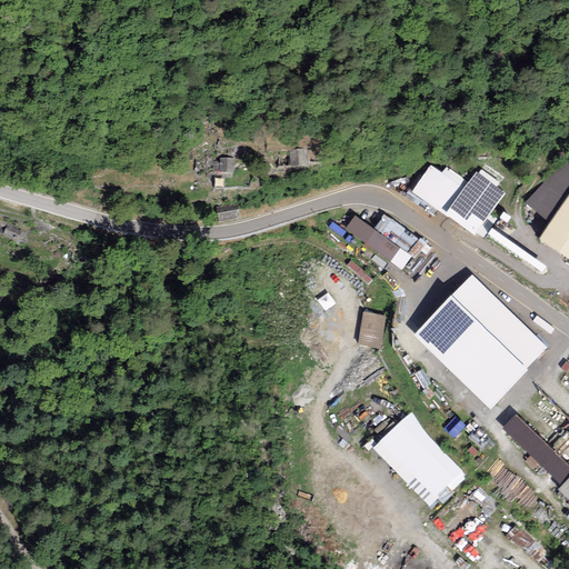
[(235,160),(221,159),(220,162),(219,173),(233,175),(235,160)]
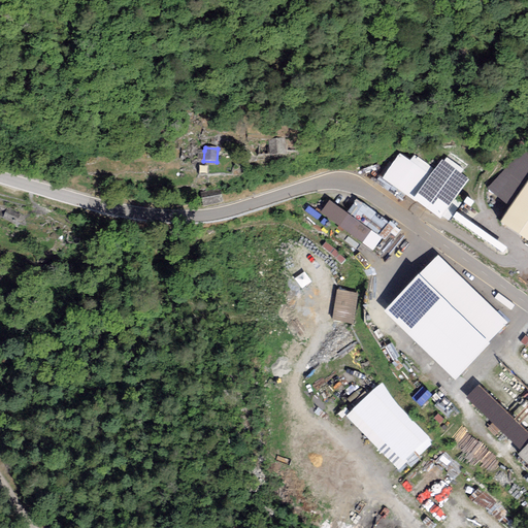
[(487,189),(509,209),(527,183),(527,150),(523,149),(487,189)]
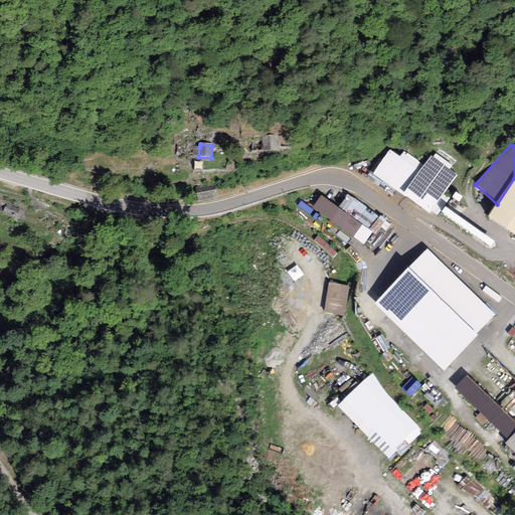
[(389,152),(374,175),(440,218),(453,198),(447,194),(459,177),(448,170),(452,165),(434,154),(424,167),(403,153),(400,159),(389,152)]
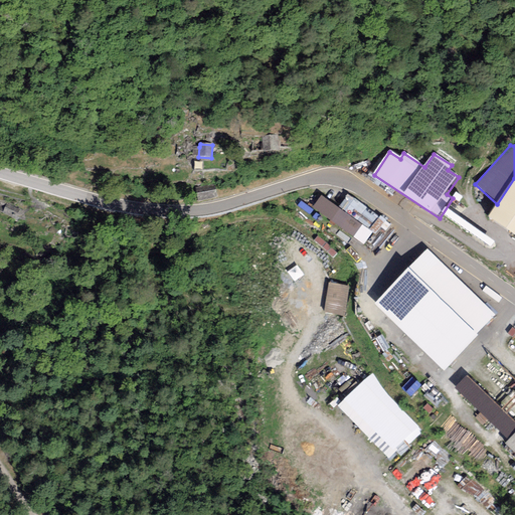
[(514,178),(497,204),(488,218),(514,236),(514,178)]
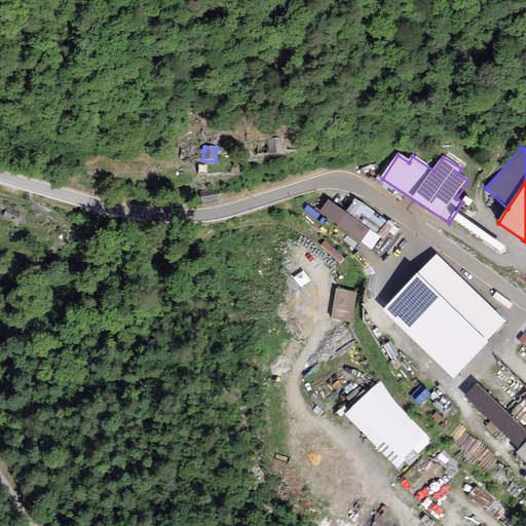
[(202,198),(200,198),(202,207),(222,202),(220,194),(202,198)]
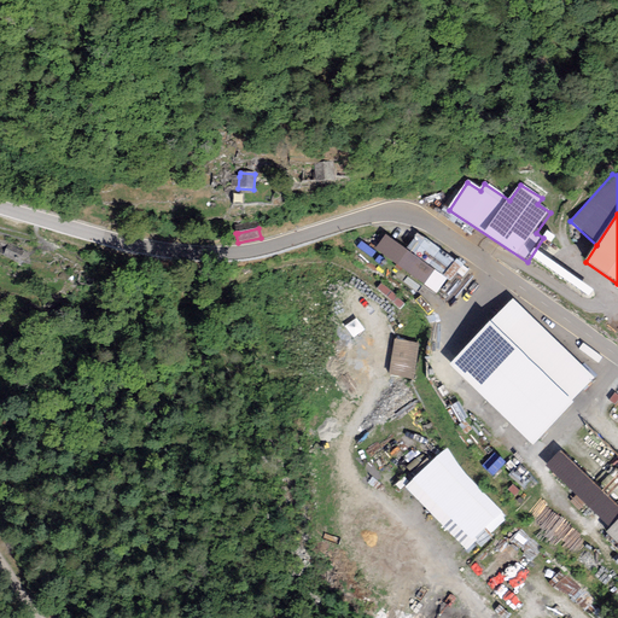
[(385,234),(374,250),(438,295),(460,264),(417,234),(407,249),(385,234)]
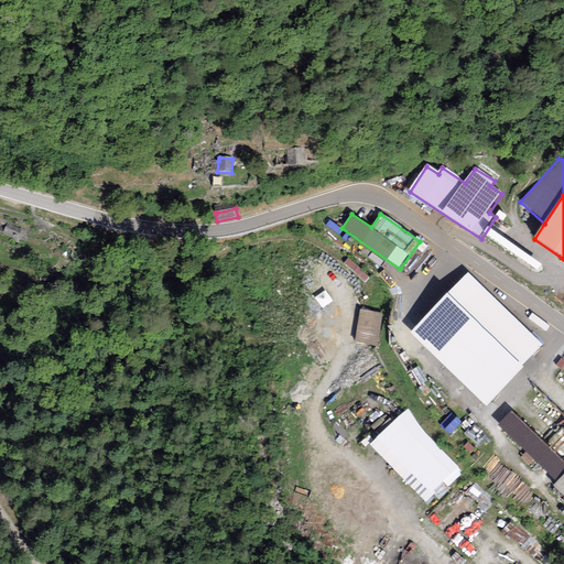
[(326,226),(338,236),(343,231),(329,221),(326,226)]
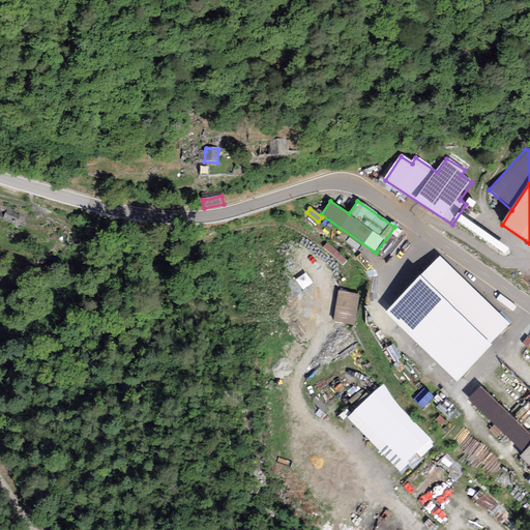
[(440,258),(385,315),(458,383),(512,326),(440,258)]
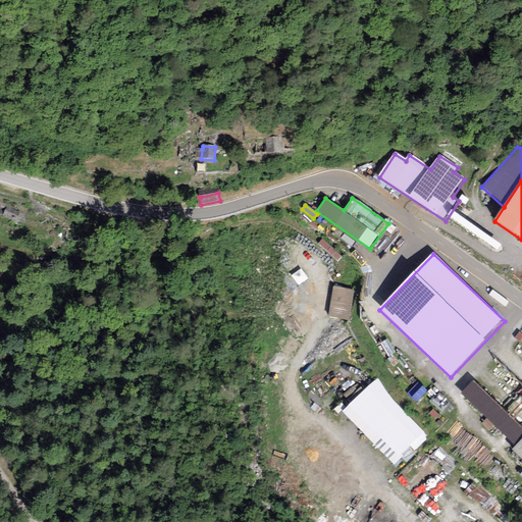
[(521,437),(521,427),(473,380),(461,394),(515,446),(521,437)]
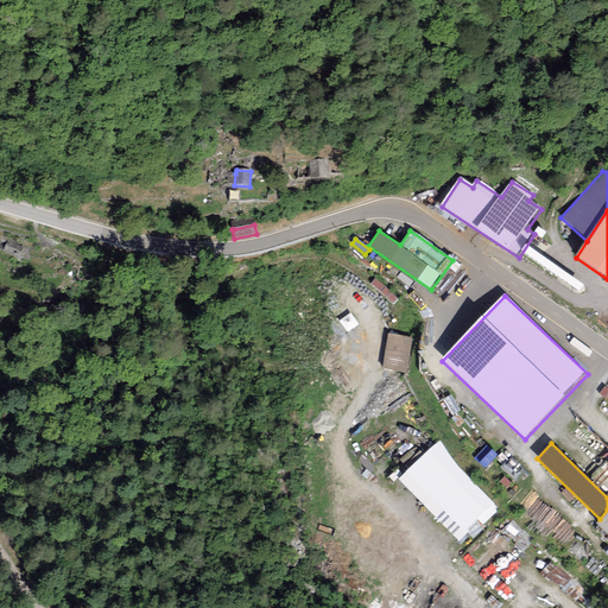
[(436,445),(406,474),(417,486),(410,493),(458,544),(496,510),(436,445)]
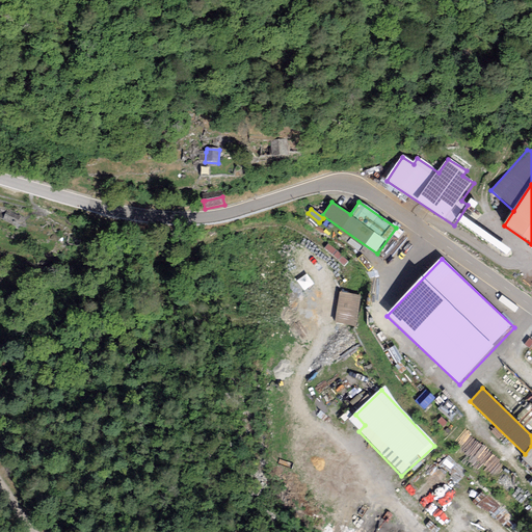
[(531,446),(525,454),(521,458),(531,468),(531,446)]
